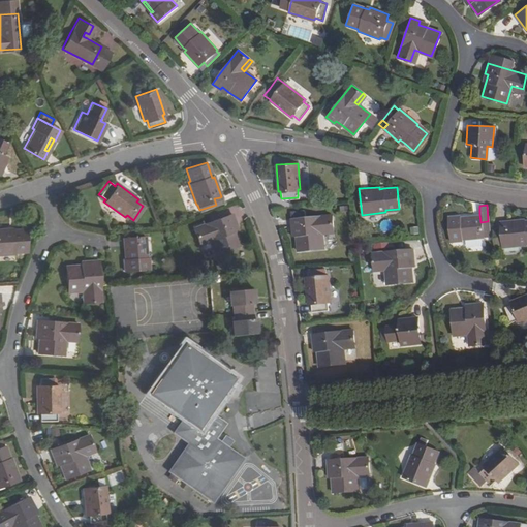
[(231,213),(191,226),(196,240),(209,237),(210,240),(215,253),(239,245),(234,230),(231,223),(235,222),(231,213)]
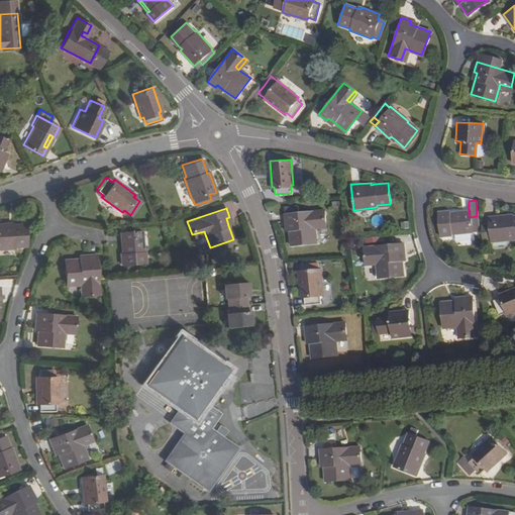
[(284,223),(288,222),(288,230),(290,244),(315,242),(313,227),(313,224),(325,223),(323,209),(283,212),(284,223)]
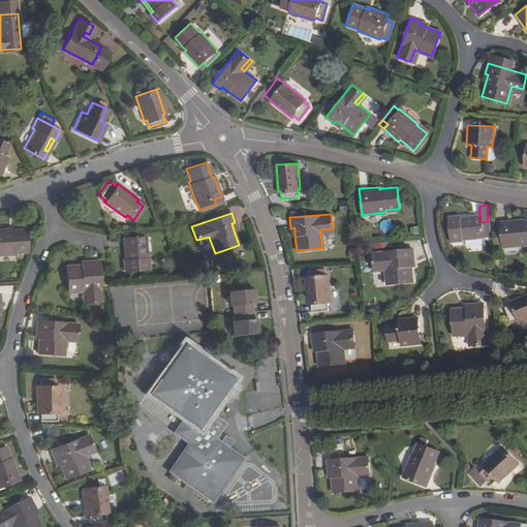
[(460,239),(489,236),(488,221),(481,222),(479,214),(459,216),(458,215),(447,216),(450,241),(461,240),(460,239)]
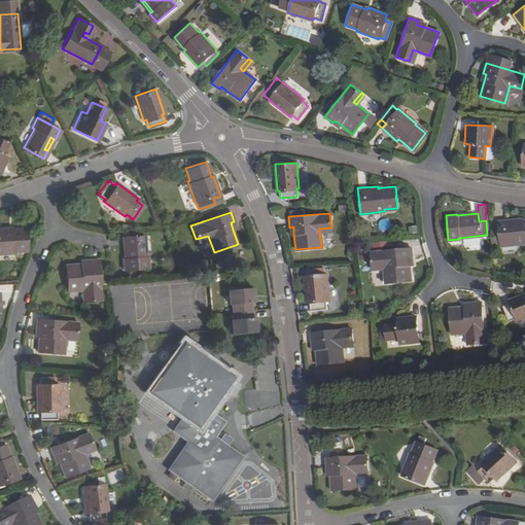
[(498,226),(490,228),(492,246),(524,243),(524,241),(524,240),(524,218),(522,219),(518,219),(518,217),(497,219),(498,226)]
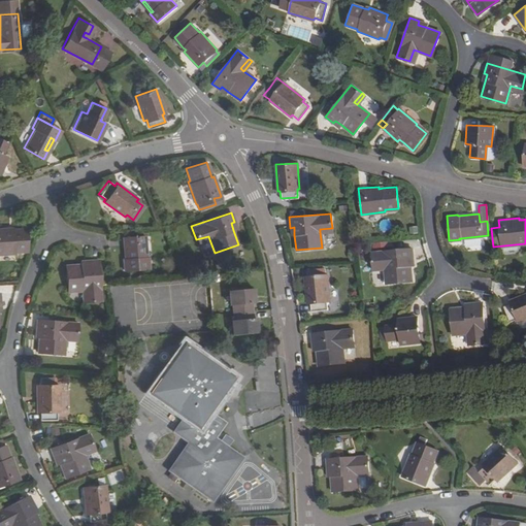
[(27,250),(25,228),(12,229),(7,229),(7,227),(0,227),(0,253),(13,253),(13,251),(27,250)]
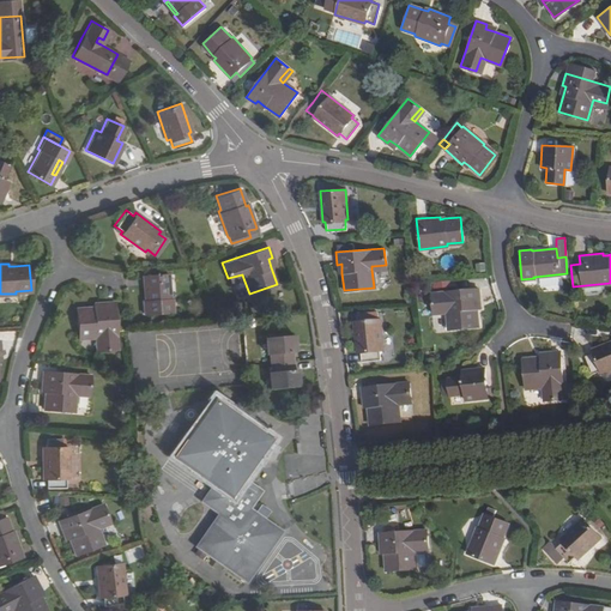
[(141,285),(145,284),(145,300),(143,300),(141,300),(141,314),(171,312),(170,298),(169,297),(167,273),(141,274),(141,285)]
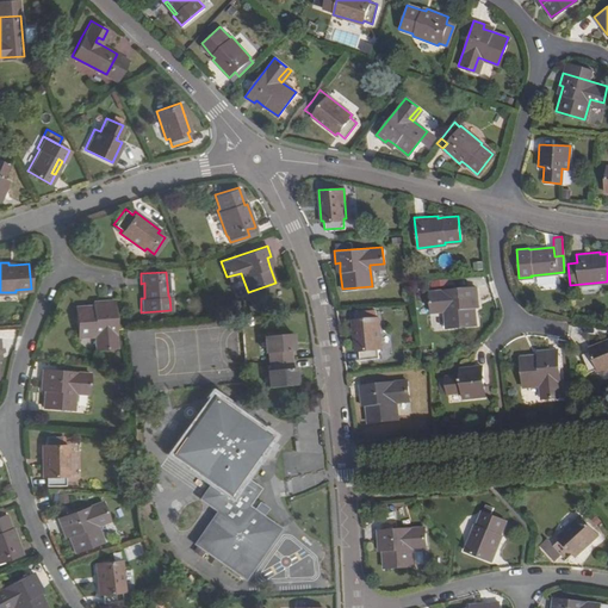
[(476,285),(428,291),(429,308),(444,306),(444,310),(446,327),(476,323),(473,306),(472,298),(477,297),(476,285)]
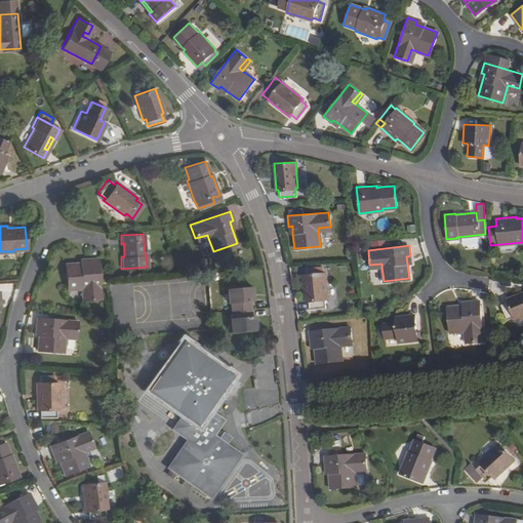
[(64,263),(66,289),(80,288),(83,287),(85,299),(99,298),(95,257),(85,258),(86,262),(78,262),(64,263)]
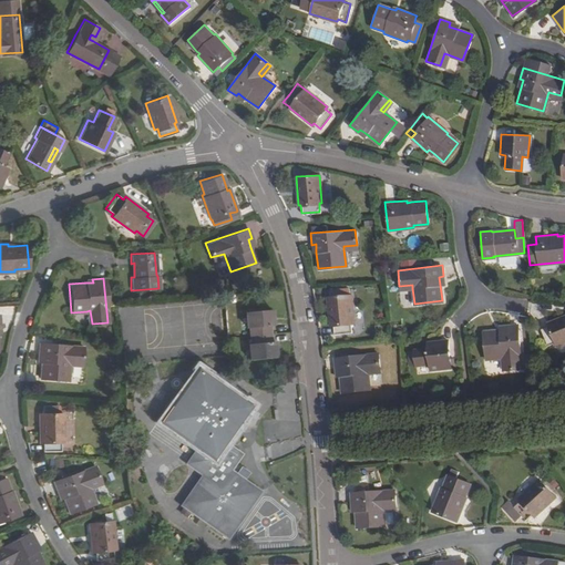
[(350,322),(352,322),(349,295),(326,296),(329,325),(332,325),(334,334),(351,331),(350,322)]
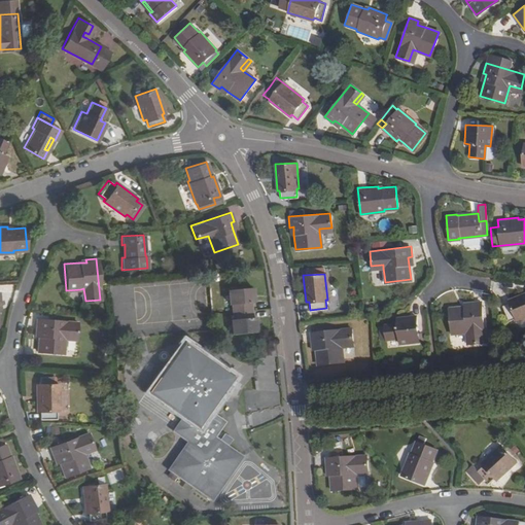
[(228,304),(230,304),(231,311),(232,318),(230,318),(231,334),(255,330),(254,316),(251,316),(250,309),(250,301),(252,301),(251,286),(226,288),(228,304)]
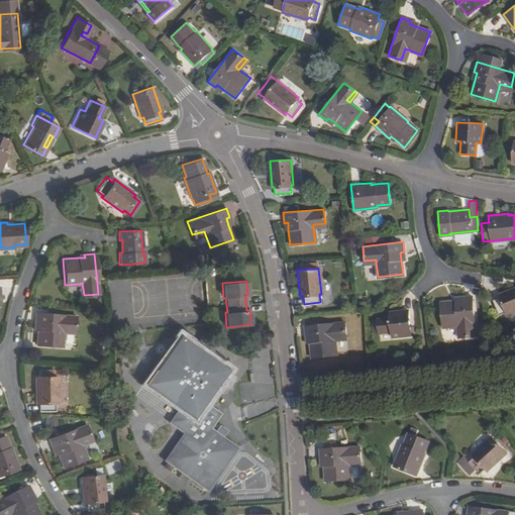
[(514,310),(514,286),(498,294),(499,296),(492,299),(499,314),(506,311),(507,314),(514,310)]
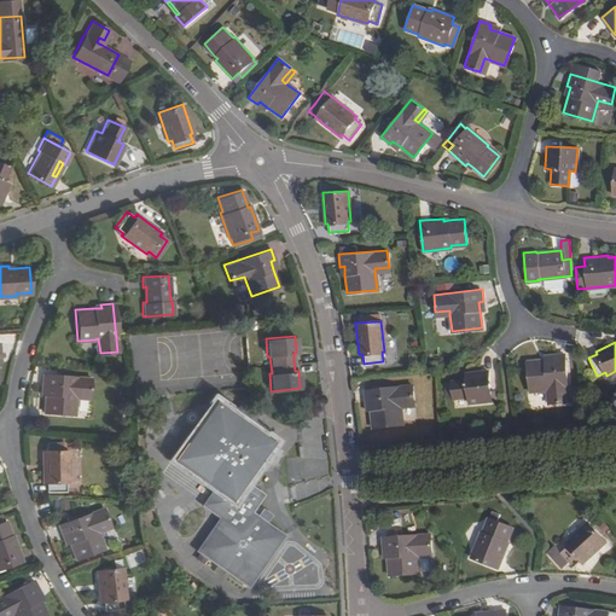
[(527,360),(529,390),(546,389),(550,389),(551,404),(569,401),(569,400),(568,384),(564,353),(552,354),(553,358),(544,359),(527,360)]
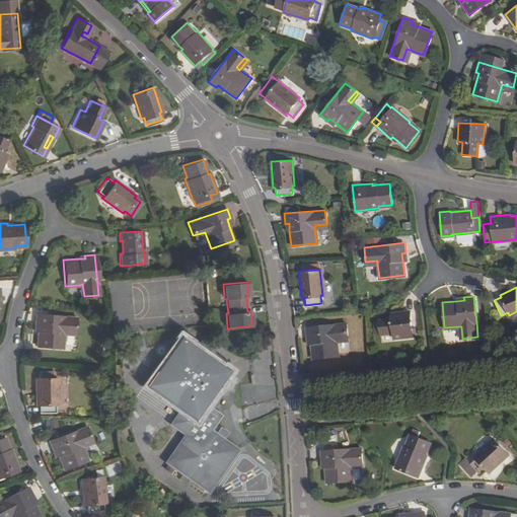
[(412,336),(409,310),(390,312),(390,317),(377,318),(377,319),(372,319),(373,334),(379,333),(379,334),(392,333),(392,338),(412,336)]
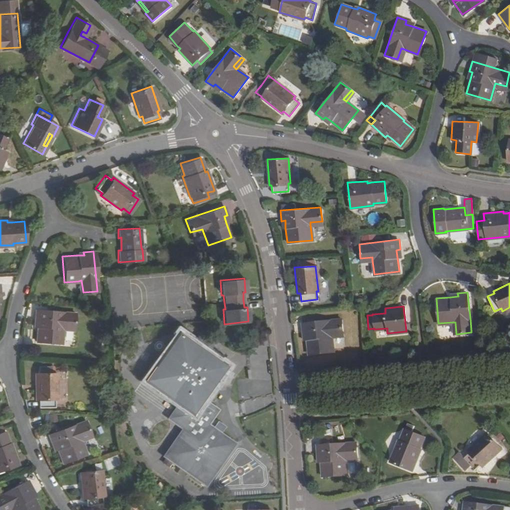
[(33,319),(37,319),(36,326),(35,341),(60,342),(61,328),(61,325),(73,326),(74,312),(34,309),(33,319)]
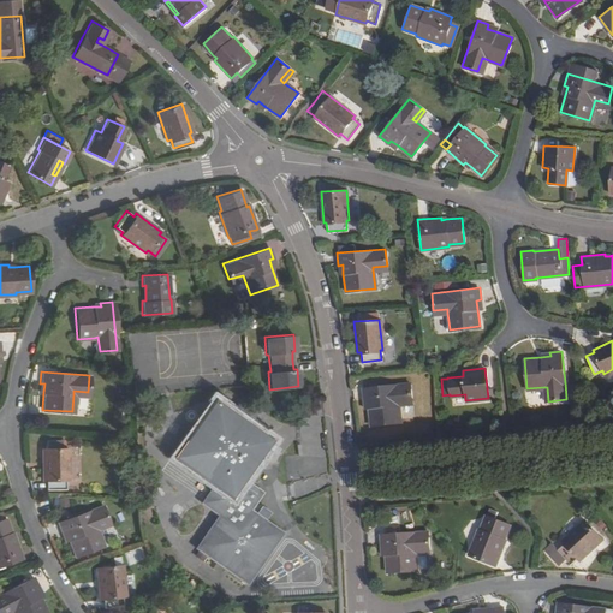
[(362,398),(367,398),(368,408),(369,424),(399,422),(397,404),(397,399),(411,399),(410,381),(361,387),(362,398)]
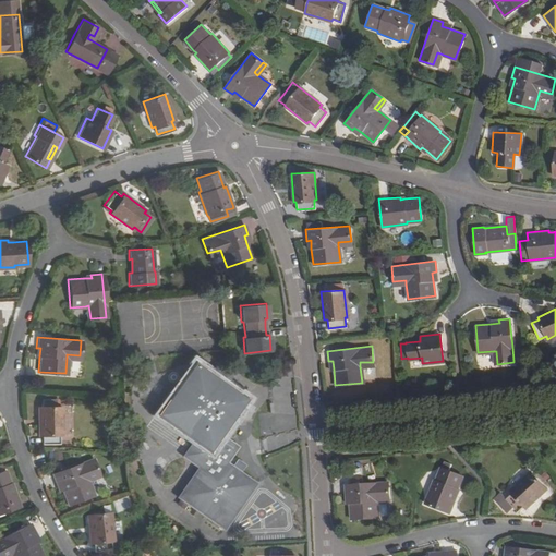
[(520,346),(512,347),(514,361),(521,361),(520,346)]
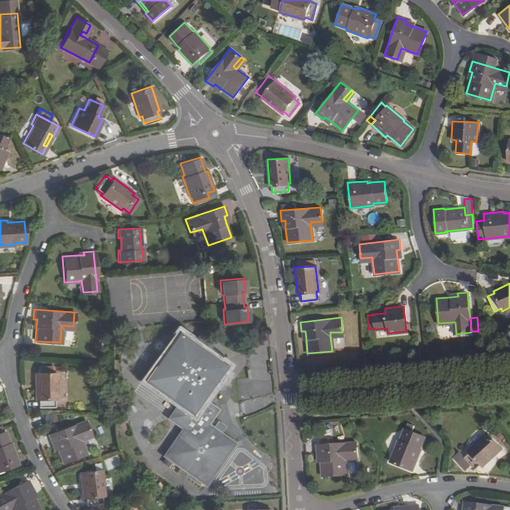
[(175,333),(168,344),(147,374),(144,378),(178,402),(180,398),(152,378),(172,348),(169,346),(177,335),(203,353),(201,356),(216,366),(195,395),(200,398),(220,369),(223,364),(204,351),(176,332),(175,333)]
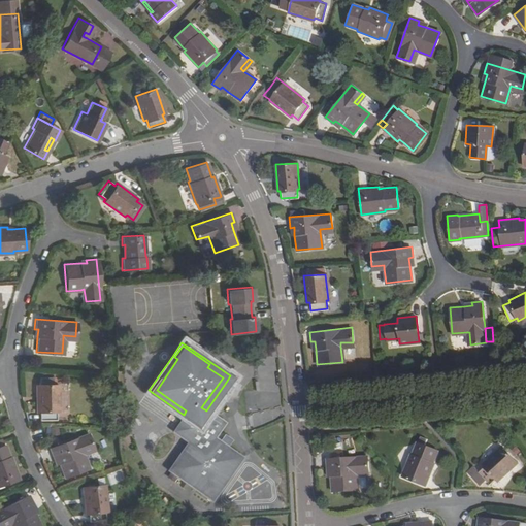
[(174,357),(177,359),(157,390),(186,411),(184,415),(172,430),(187,440),(167,469),(210,499),(240,456),(225,446),(217,440),(211,436),(222,421),(206,411),(201,407),(223,377),(207,367),(209,364),(183,346),(174,357)]
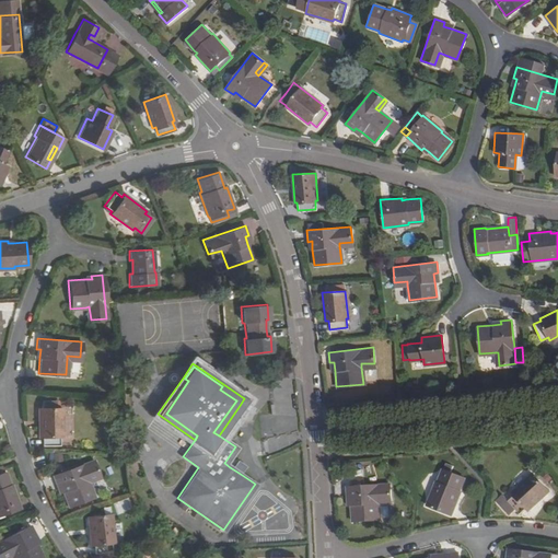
[(60,408),(58,408),(58,399),(39,398),(39,408),(37,408),(36,437),(39,437),(39,443),(57,444),(58,437),(60,437),(60,408)]
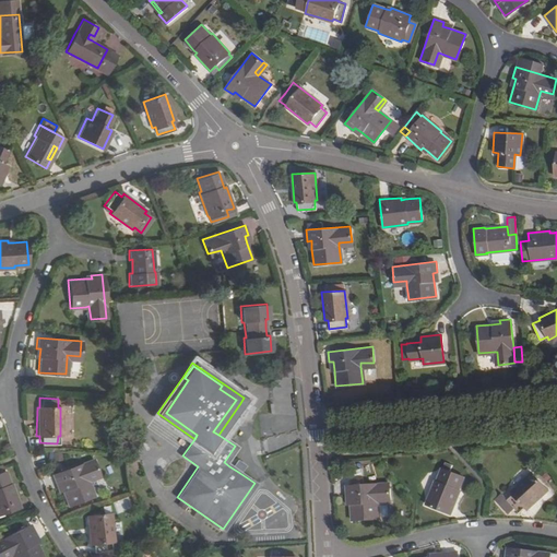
[(244,464),(236,458),(229,466),(238,472),(244,464)]
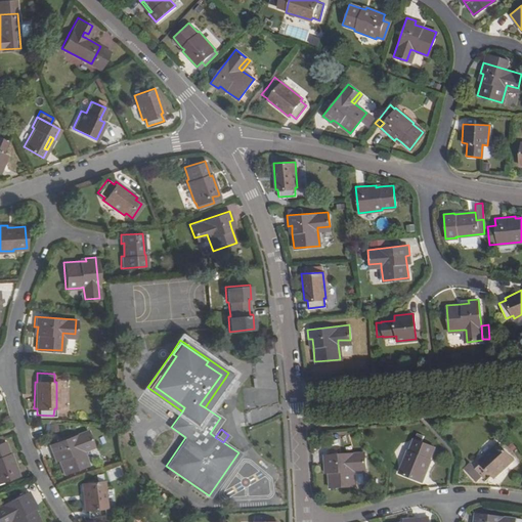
[(66,438),(48,444),(52,454),(55,452),(57,460),(63,474),(87,465),(82,451),(80,448),(91,443),(86,430),(66,438)]
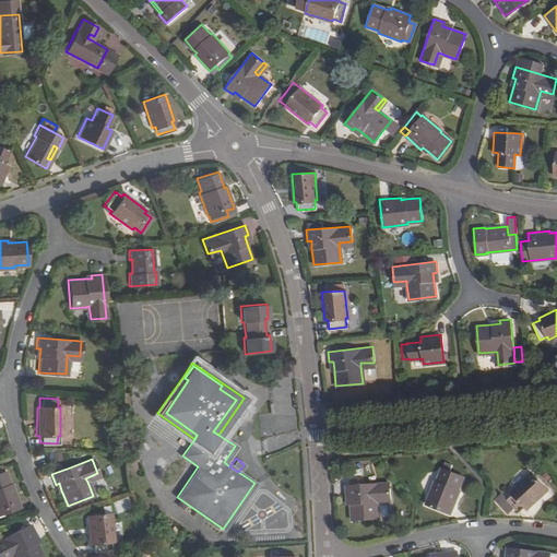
[(424,504),(449,513),(458,494),(455,493),(457,489),(462,476),(441,467),(436,481),(434,480),(424,504)]
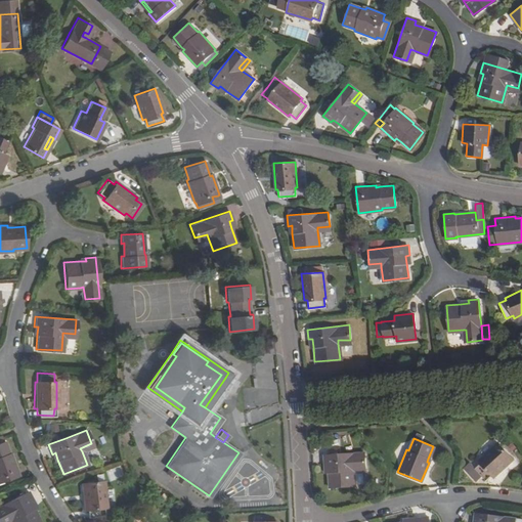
[(0,480),(18,475),(11,457),(9,458),(8,452),(3,440),(2,441),(0,442),(0,480)]
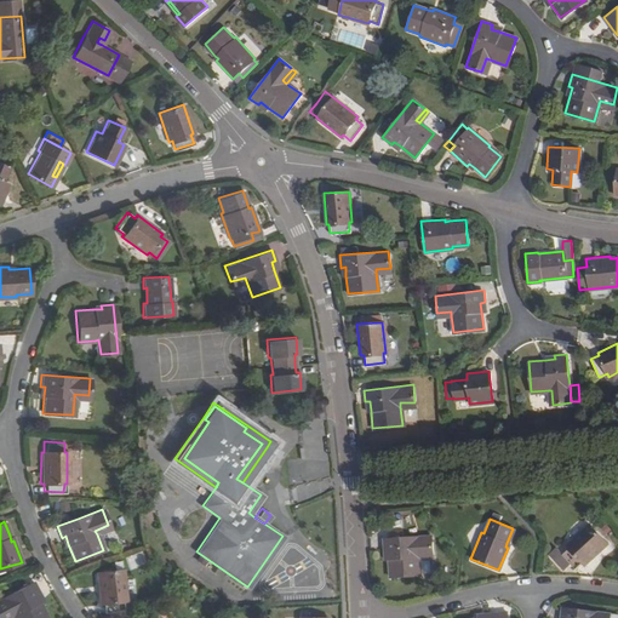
[(606,543),(589,524),(566,545),(568,547),(561,553),(574,567),(582,561),(583,564),(606,543)]
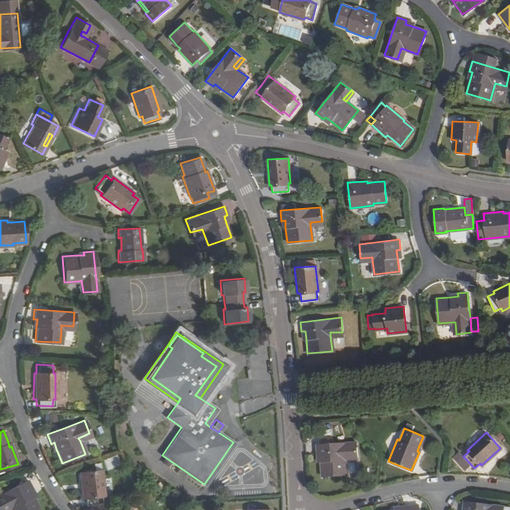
[(316,454),(320,454),(320,462),(321,475),(346,474),(345,460),(345,456),(357,455),(356,441),(316,444),(316,454)]
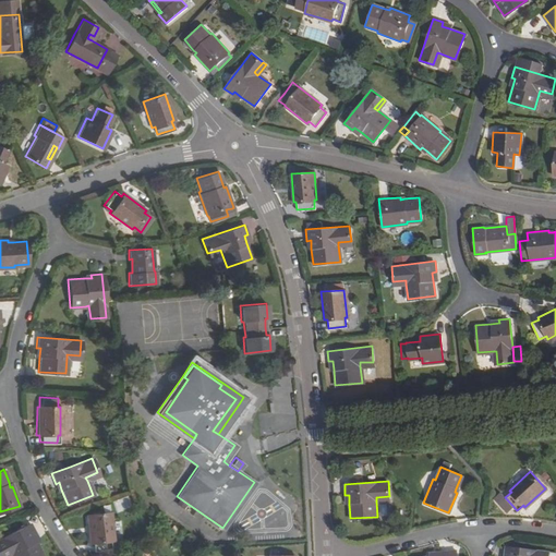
[(109,541),(112,541),(109,512),(86,515),(88,543),(92,542),(92,551),(110,550),(109,541)]
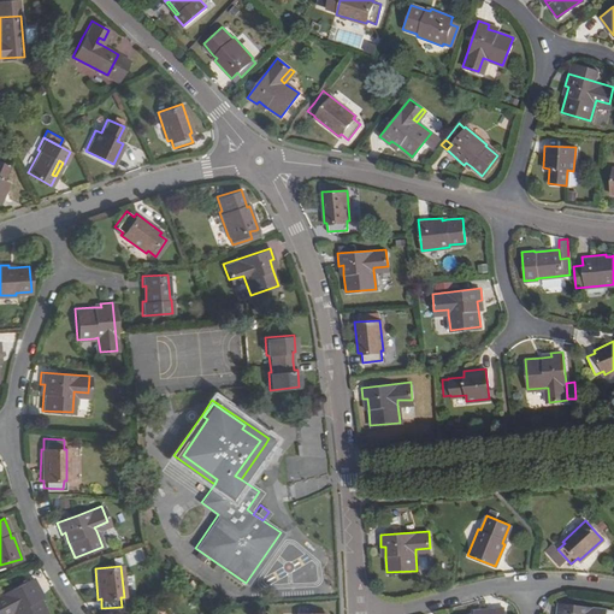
[(31,577),(0,594),(0,612),(10,607),(12,612),(13,613),(42,613),(47,612),(39,597),(34,590),(37,588),(31,577)]
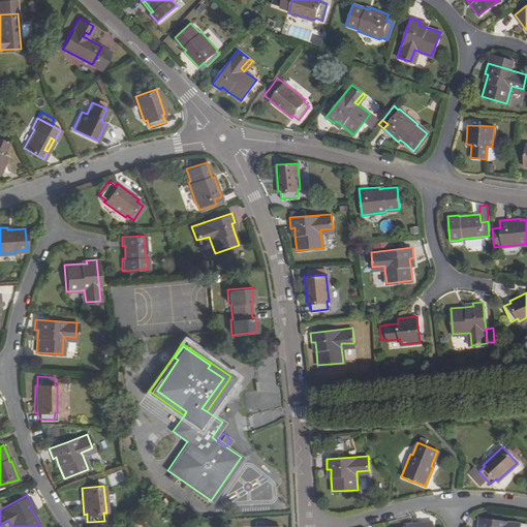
[(476,526),(519,526),(520,522),(478,517),(476,526)]
